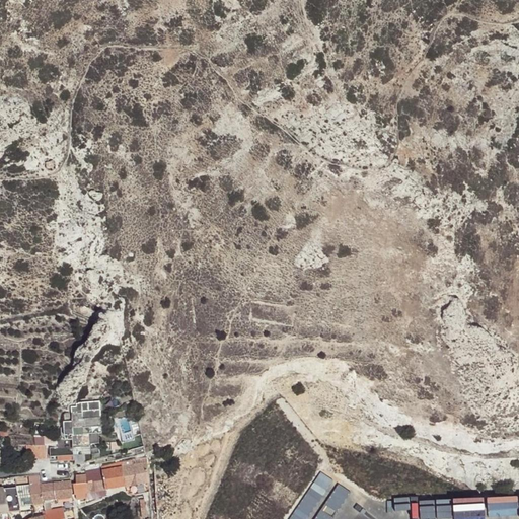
[(47,168),(47,172),(51,173),(56,169),(56,166),(53,165),(51,162),(46,166),(47,168)]
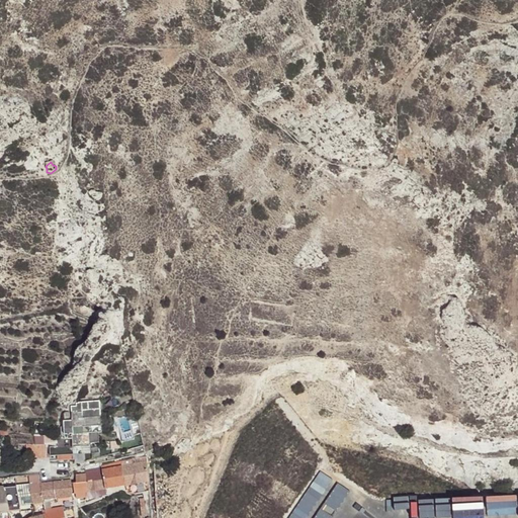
[(45,444),(45,457),(72,455),(72,448),(90,447),(90,445),(98,445),(98,436),(102,435),(101,402),(77,403),(77,407),(72,407),(72,421),(63,422),(64,442),(45,444)]
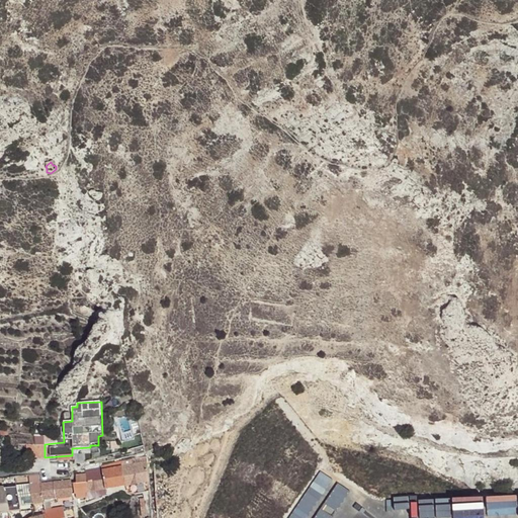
[(26,459),(46,458),(45,457),(45,444),(35,444),(25,444),(26,459)]
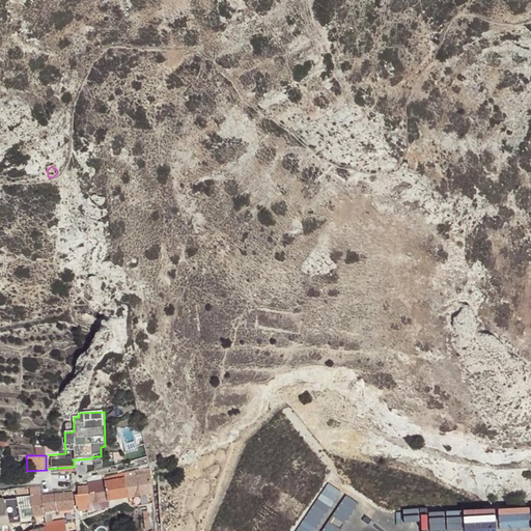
[(144,495),(152,493),(149,474),(133,476),(135,486),(142,485),(144,495)]
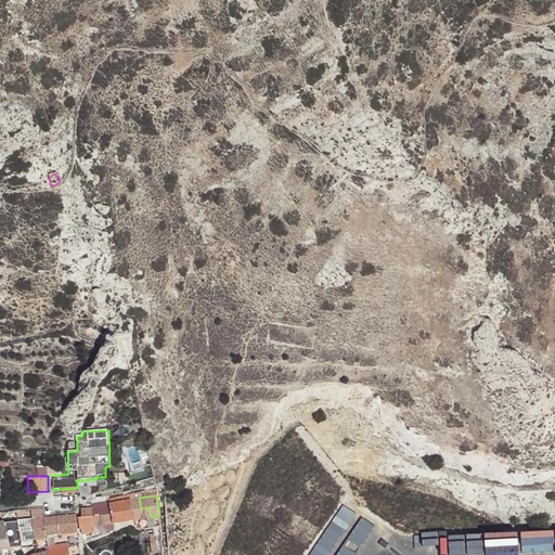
[(141,508),(139,498),(129,500),(133,519),(151,517),(149,507),(141,508)]
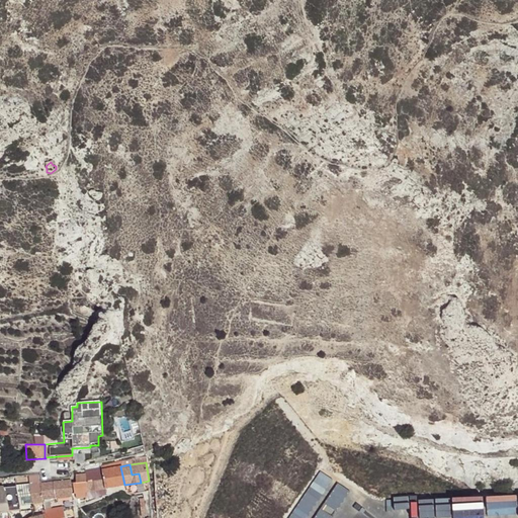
[(105,488),(124,485),(120,466),(101,469),(105,488)]
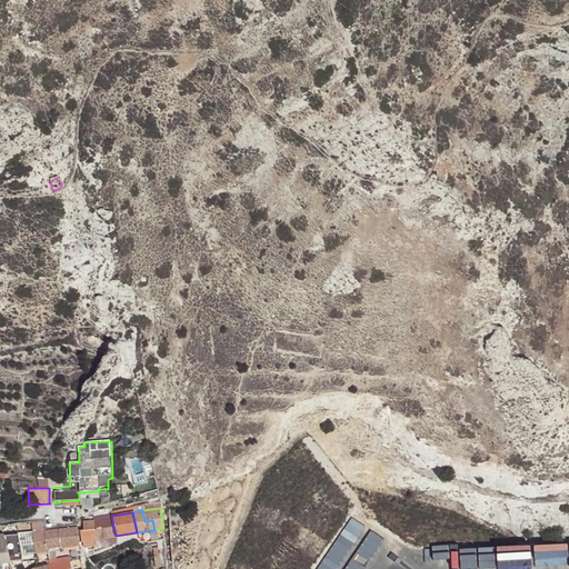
[(116,536),(111,516),(92,519),(93,520),(95,528),(96,539),(98,539),(116,536)]
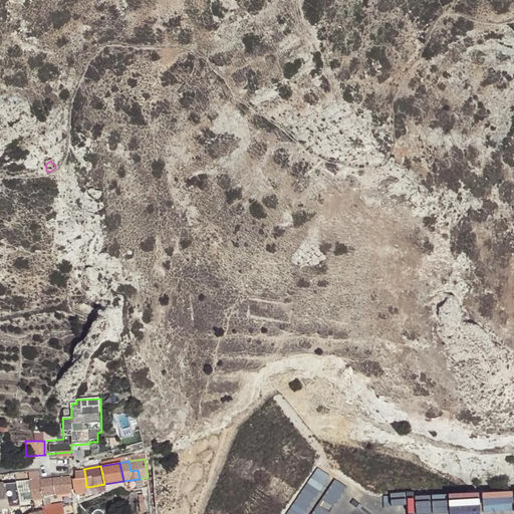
[(23,472),(15,474),(16,481),(20,501),(32,499),(28,480),(27,471),(23,472)]
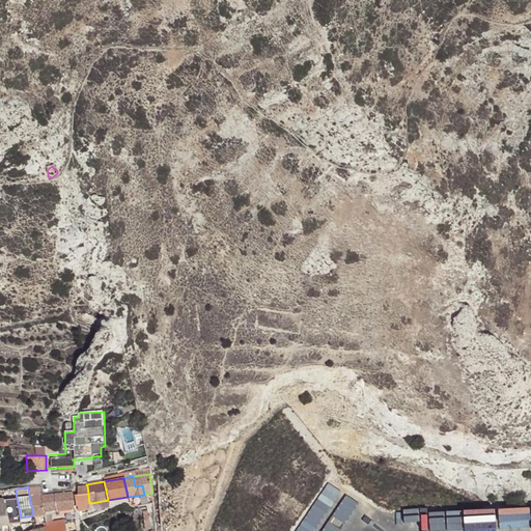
[(16,490),(4,492),(5,499),(17,497),(16,490)]
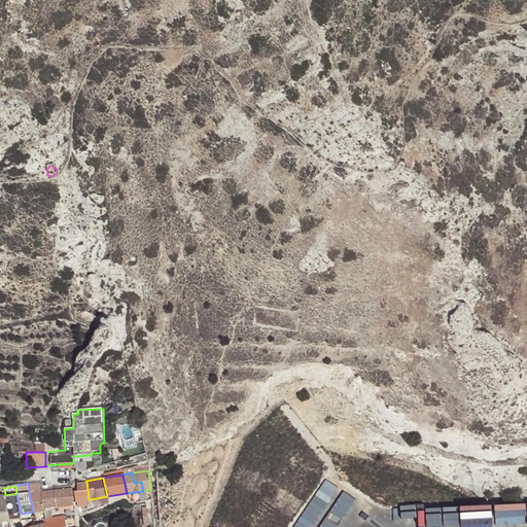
[(4,488),(0,488),(0,519),(0,521),(10,520),(5,495),(4,488)]
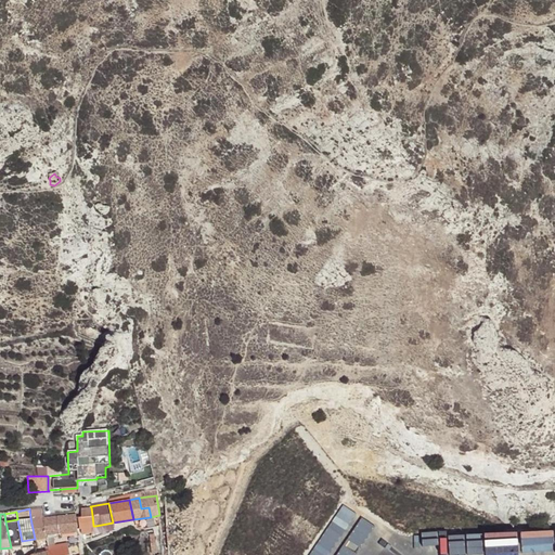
[(75,514),(56,516),(59,533),(77,531),(75,514)]
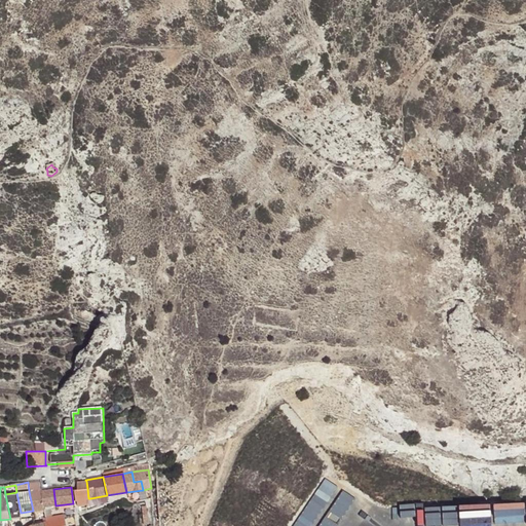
[(87,498),(88,498),(87,488),(77,489),(74,490),(76,500),(77,500),(87,498)]
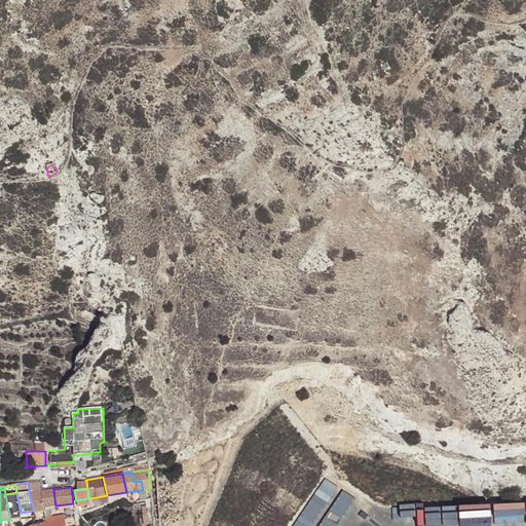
[(41,489),(29,491),(33,511),(44,509),(44,506),(42,490),(41,489)]
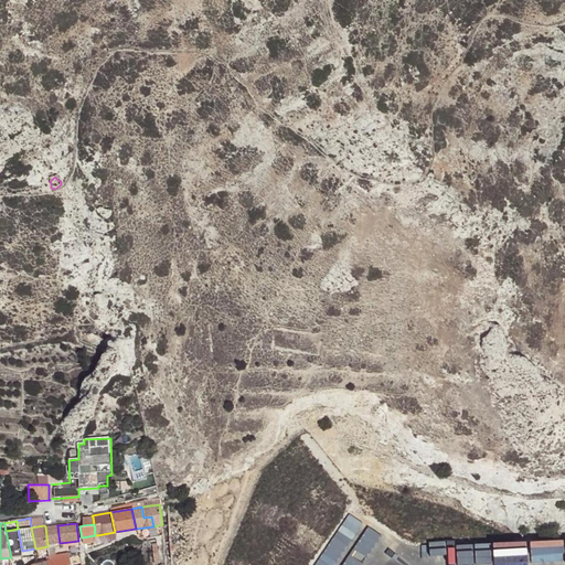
[(57,525),(45,526),(48,544),(60,543),(57,525)]
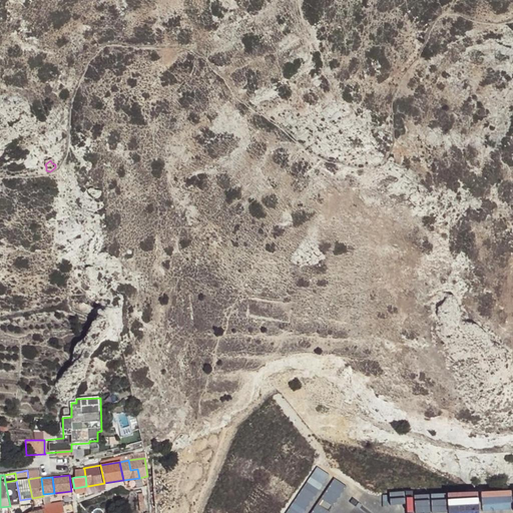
[(16,480),(5,482),(10,506),(10,507),(21,505),(20,500),(16,480)]
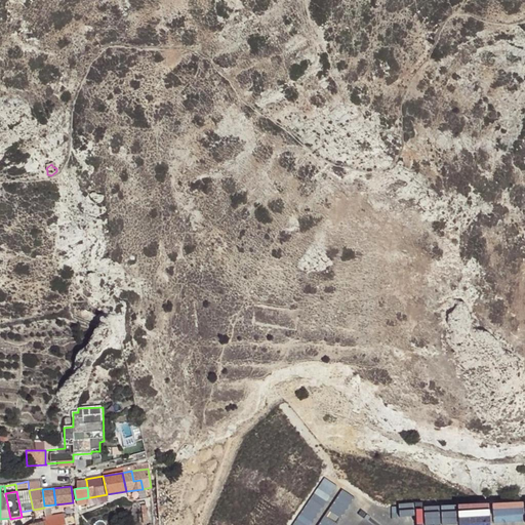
[(108,506),(107,494),(90,497),(88,497),(89,507),(90,509),(108,506)]
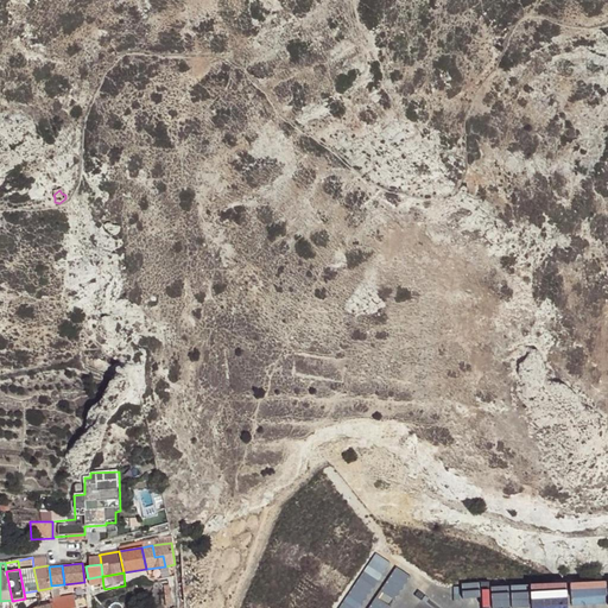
[(103,587),(102,576),(101,576),(89,578),(90,588),(103,587)]
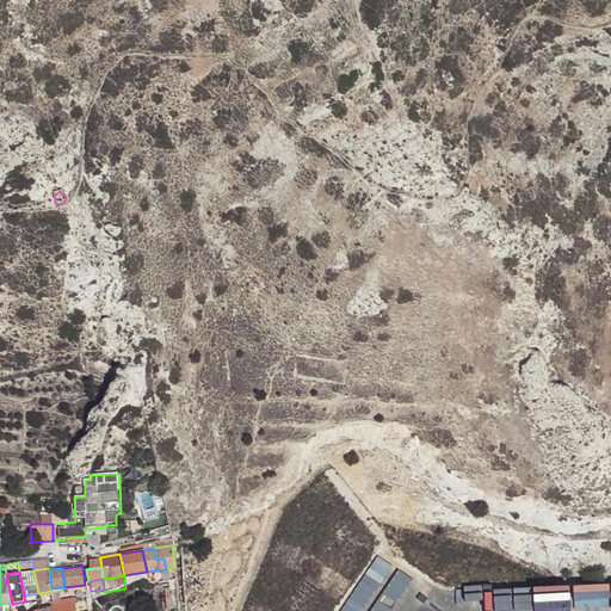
[(61,604),(55,605),(51,606),(53,610),(75,610),(73,600),(61,604)]
